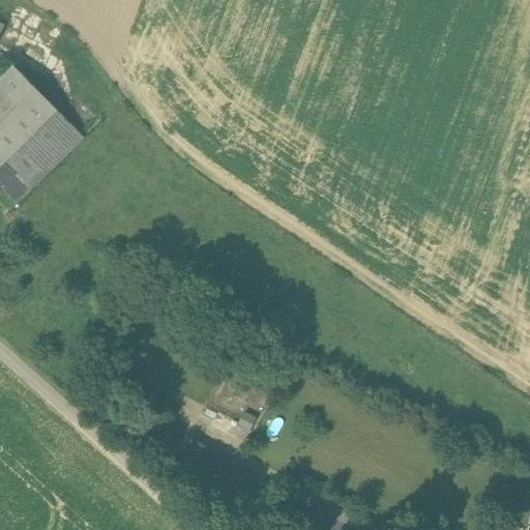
[(13,66),(0,79),(0,166),(57,110),(13,66)]
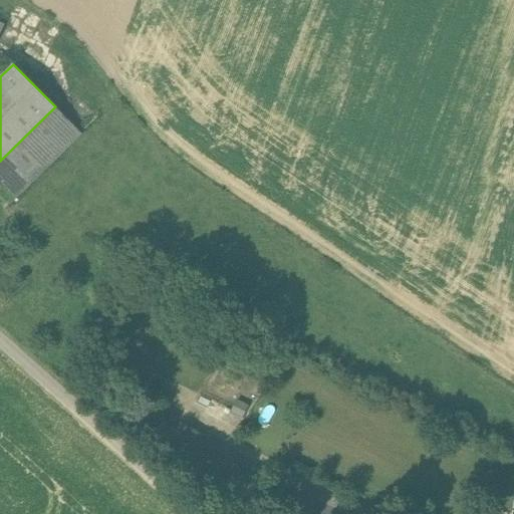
[(55,106),(0,161),(0,193),(9,203),(81,133),(55,106)]
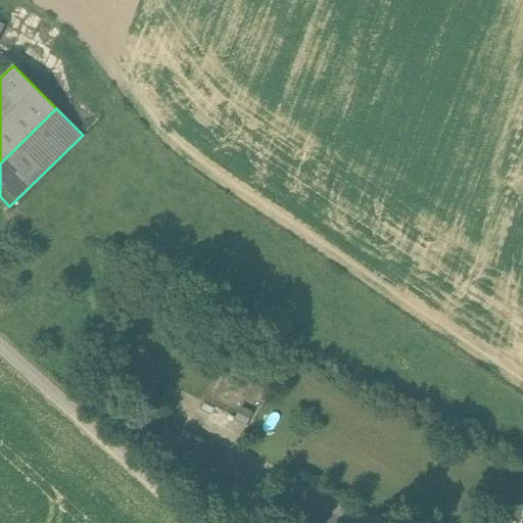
[(262,363),(249,358),(245,368),(257,374),(262,363)]
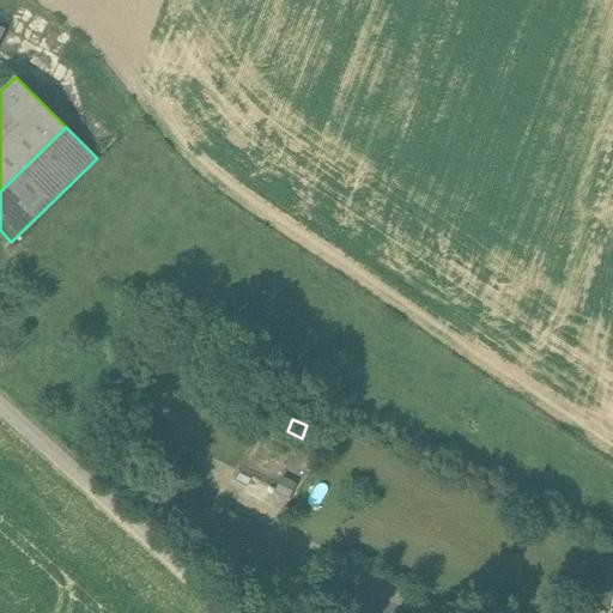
[(189,450),(186,459),(206,471),(210,462),(189,450)]
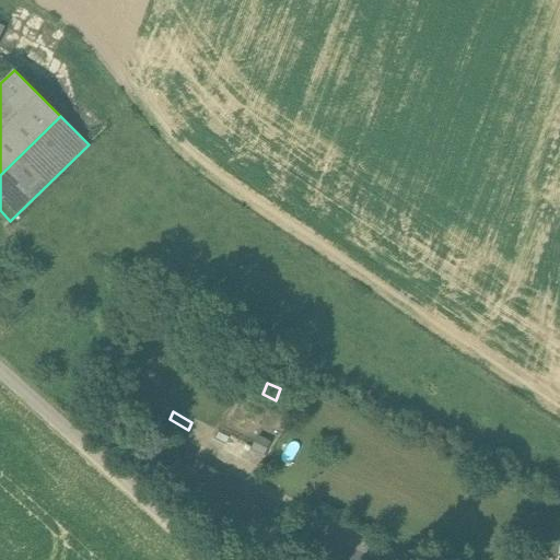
[(273,444),(257,435),(252,445),(268,454),(273,444)]
